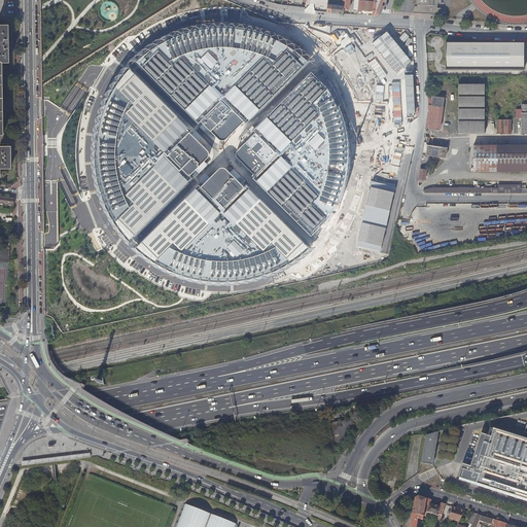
[(327,5),(327,12),(343,13),(344,9),(345,0),(343,0),(342,6),(327,5)]
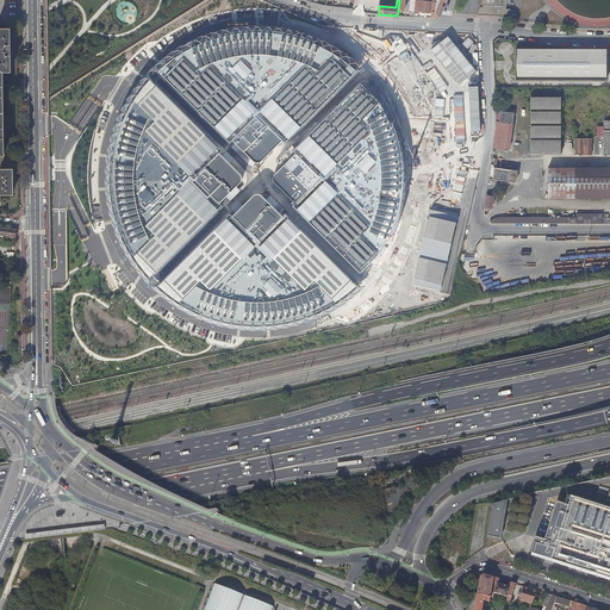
[(430,0),(431,2),(416,0),(415,12),(414,13),(418,14),(419,12),(431,13),(431,19),(433,19),(437,17),(443,0),(430,0)]
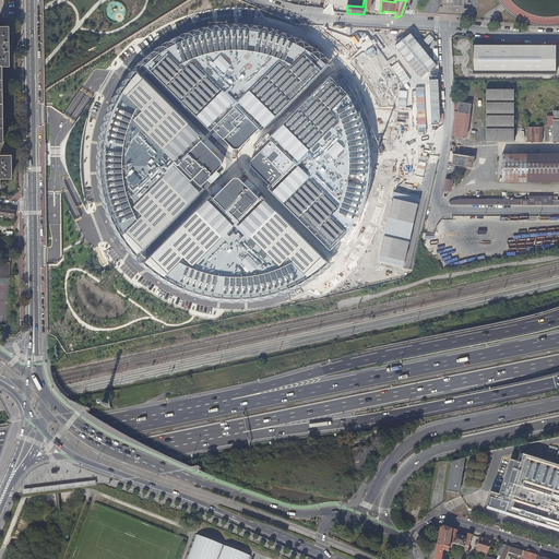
[(439,8),(436,14),(466,15),(466,10),(464,9),(464,4),(471,4),(470,0),(440,0),(440,3),(439,6),(441,7),(440,9),(439,8)]
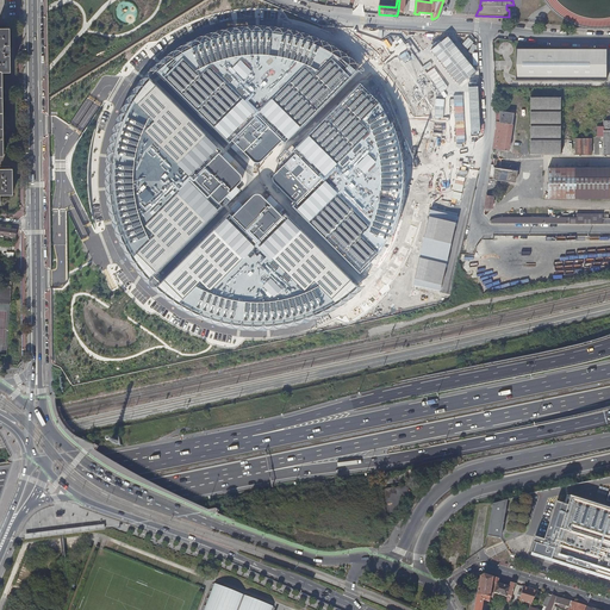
[(369,10),(369,13),(371,13),(379,14),(379,6),(368,4),(367,8),(369,10)]
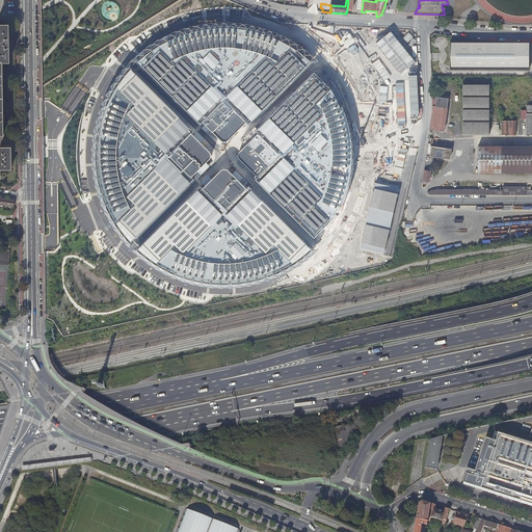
[(138,64),(224,145),(314,58),(298,45),(286,37),(272,31),(256,27),(234,23),(220,22),(198,24),(180,29),(161,41),(138,64)]
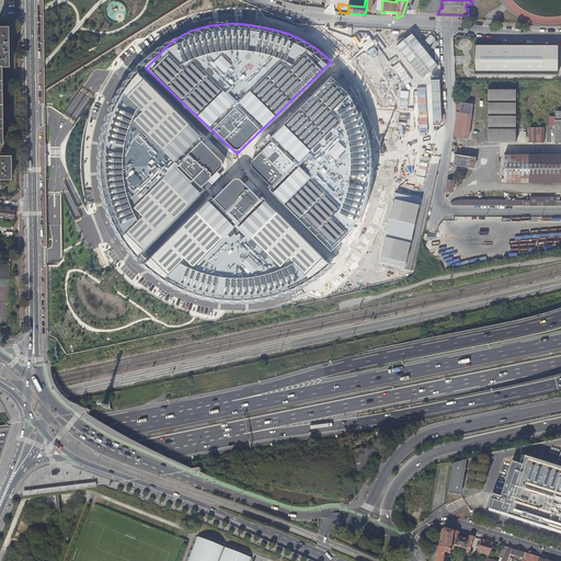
[(0,141),(3,141),(2,66),(10,66),(9,26),(0,26),(0,141)]
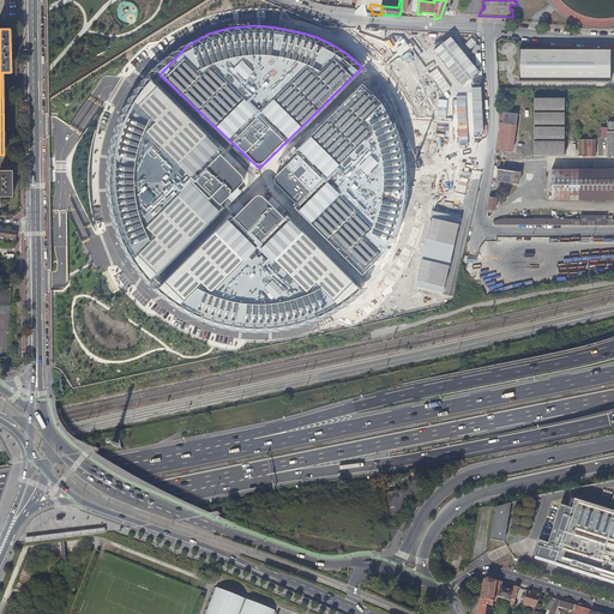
[(435,50),(463,86),(481,72),(453,37),(435,50)]
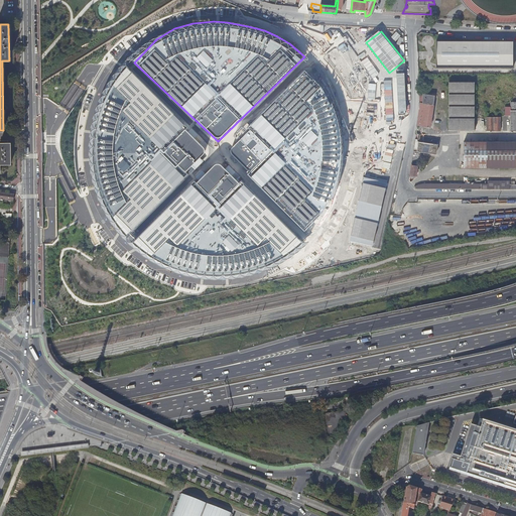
[(396,41),(401,36),(396,31),(391,37),(396,41)]
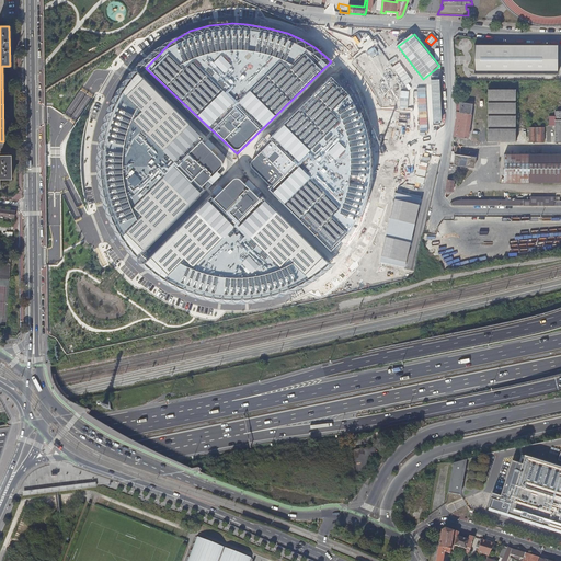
[(342,36),(341,48),(363,49),(363,37),(342,36)]
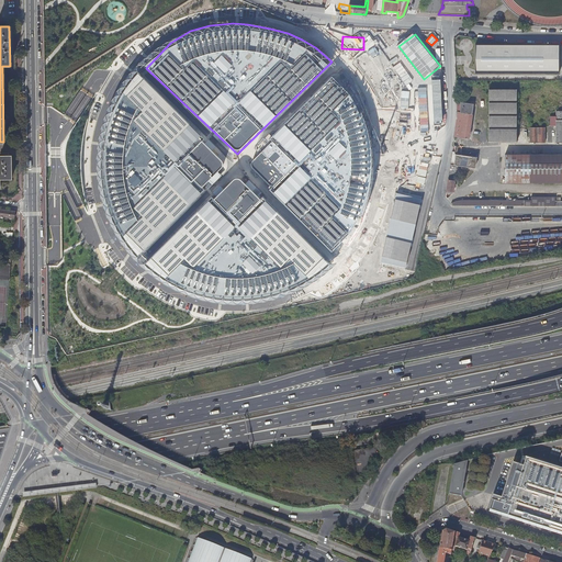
[(475,46),(475,47),(475,72),(559,74),(558,46),(475,46)]
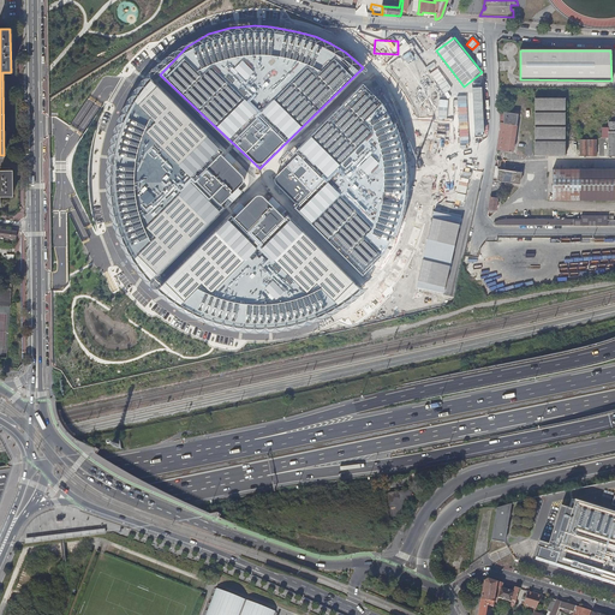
[(443,103),(457,95),(429,54),(417,63),(443,103)]
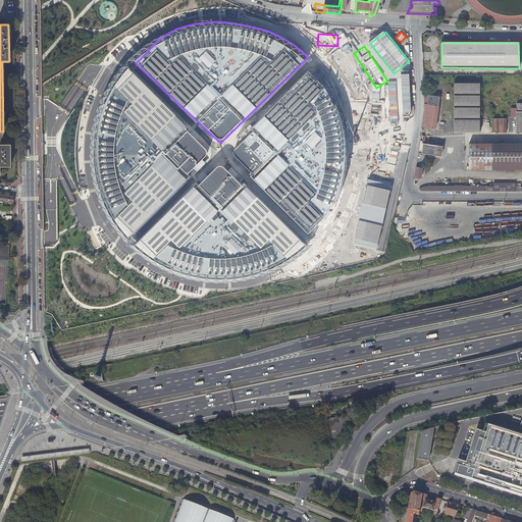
[(311,67),(233,147),(232,148),(232,150),(233,152),(251,171),(249,173),(309,236),(312,236),(316,231),(324,220),(336,201),(341,192),(345,181),(348,170),(349,159),(349,145),(348,135),(346,126),(344,117),(341,109),(334,98),(328,90),(323,84),(311,67)]
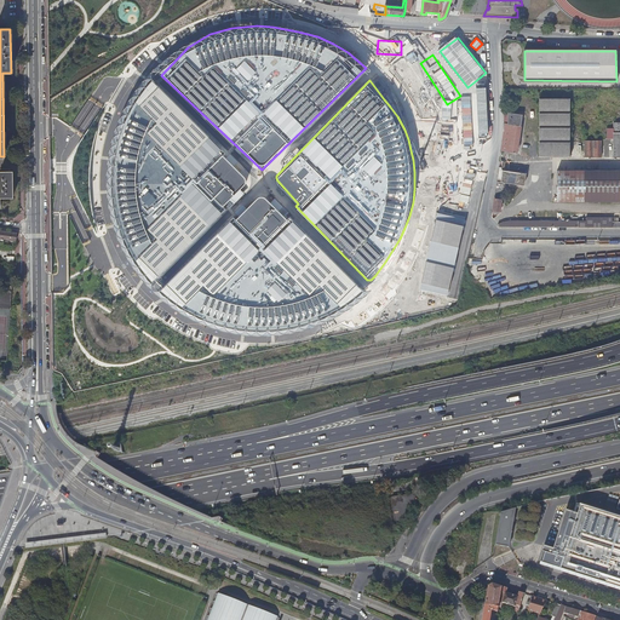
[(158,282),(248,187),(250,185),(250,183),(248,181),(228,159),(230,155),(158,82),(154,82),(149,87),(139,102),(125,125),(120,136),(116,147),(113,161),(112,174),(112,190),(113,204),(115,213),(119,224),(122,233),(130,246),(136,256),(143,264),(158,282)]
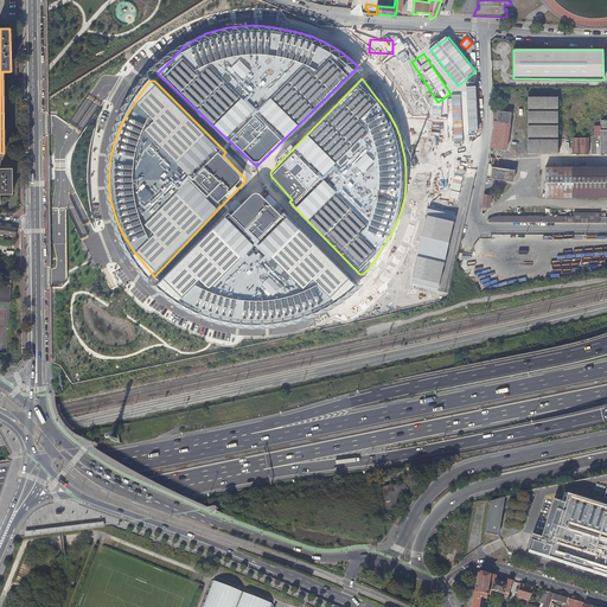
[(557,155),(558,98),(528,98),(526,154),(557,155)]
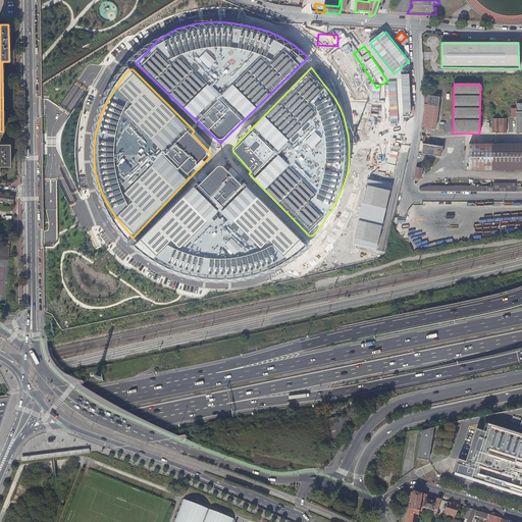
[(361,107),(368,117),(399,95),(392,86),(361,107)]
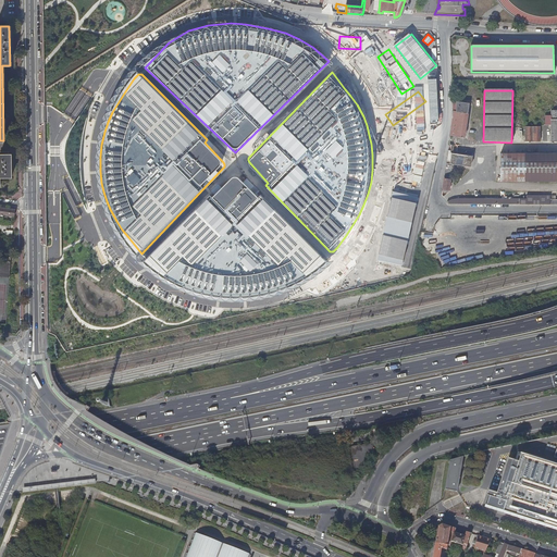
[(96,96),(94,95),(74,126),(66,140),(66,152),(66,163),(72,178),(86,211),(88,210),(83,184),(82,157),(85,125),(96,96)]
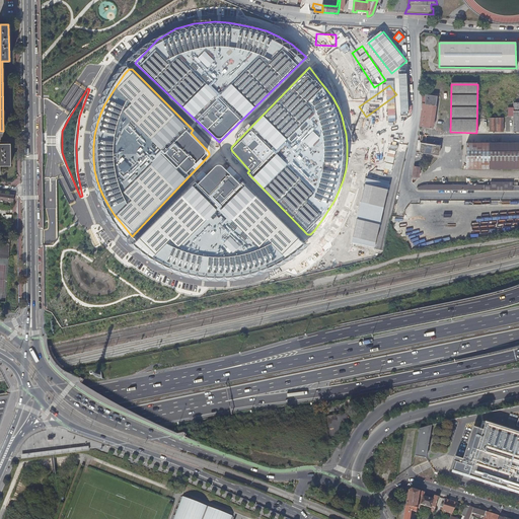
[(425,92),(421,92),(421,95),(425,95),(425,103),(423,103),(423,99),(422,99),(422,110),(420,126),(433,128),(437,97),(428,95),(428,93),(425,93),(425,92)]
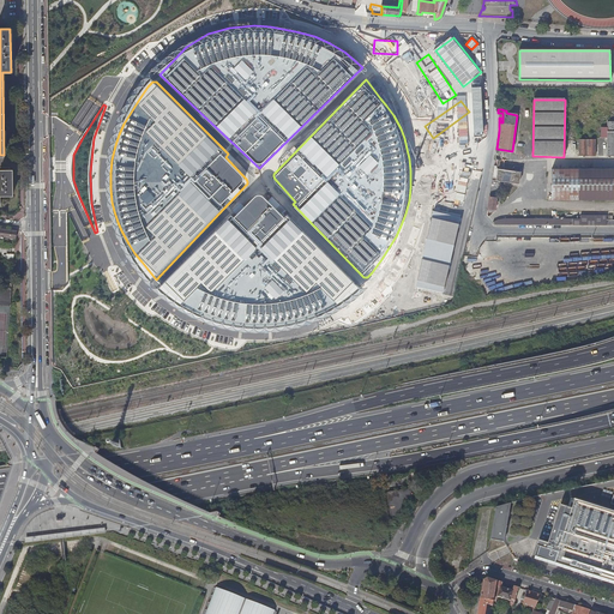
[(426,131),(420,136),(427,145),(433,140),(426,131)]
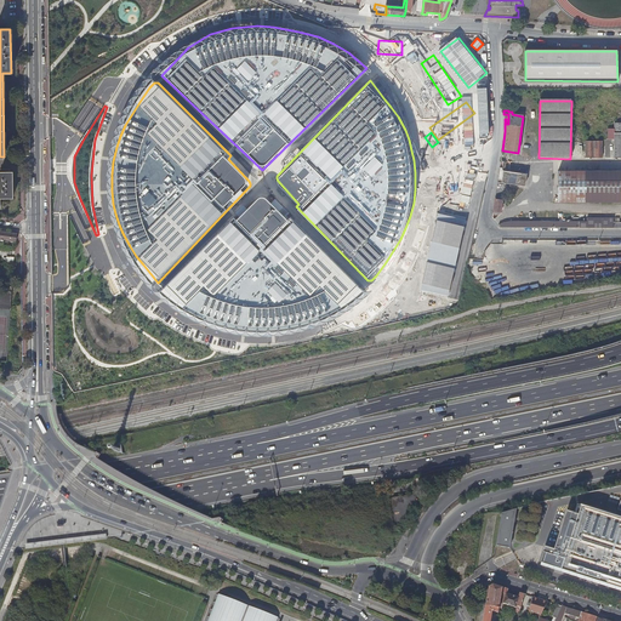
[(586,141),(585,158),(602,158),(602,141),(586,141)]
